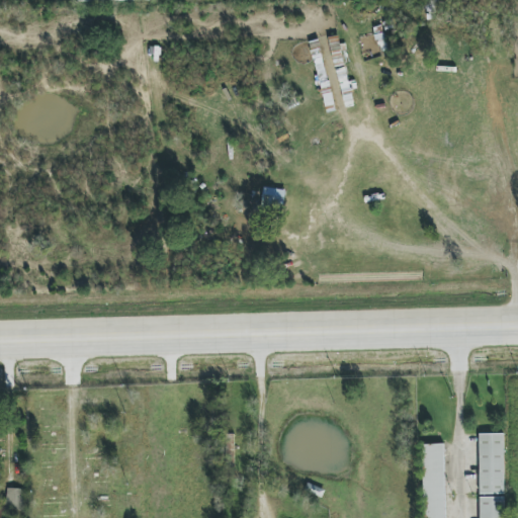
[(262,207),(284,208),(284,189),(263,189),(262,207)]
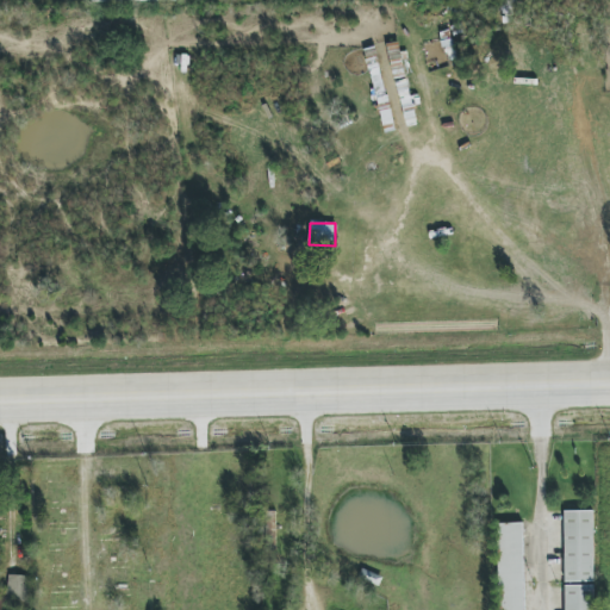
[(275,511),(266,511),(267,547),(277,547),(275,511)]
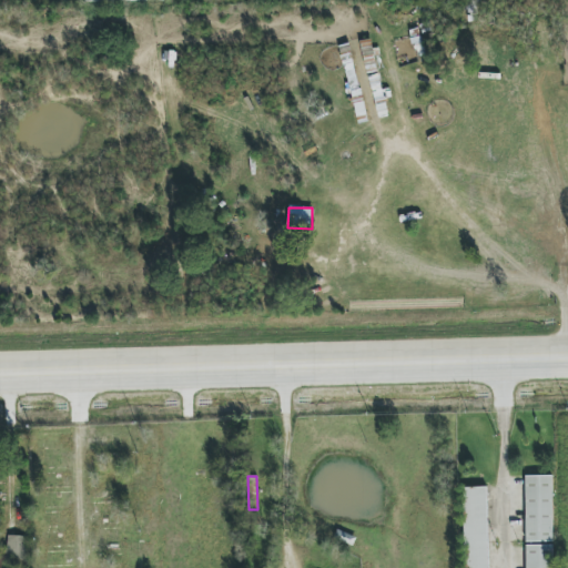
[(553,476),(525,476),(526,541),(554,541),(553,476)]
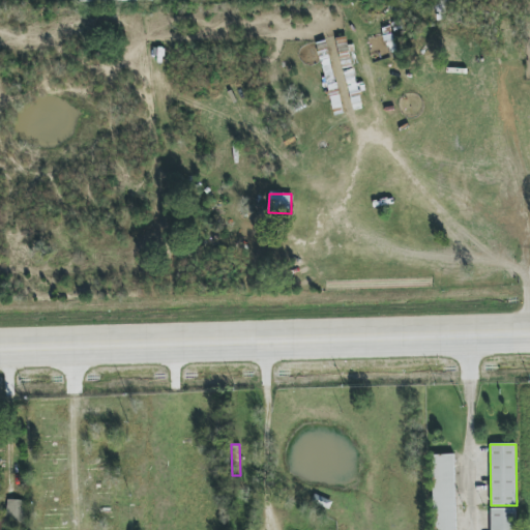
[(454,454),(432,454),(434,529),(457,529),(454,454)]
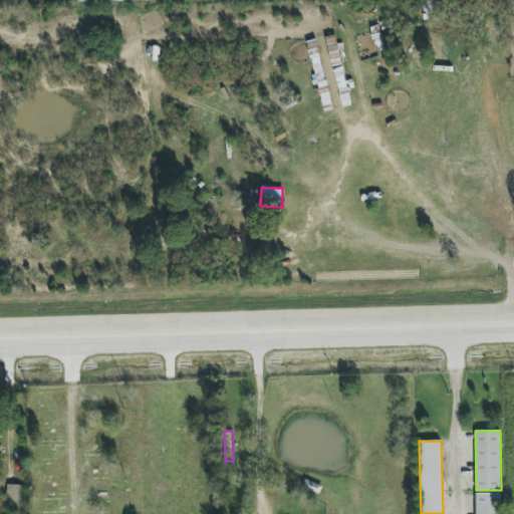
[(23,507),(23,485),(7,485),(7,507),(23,507)]
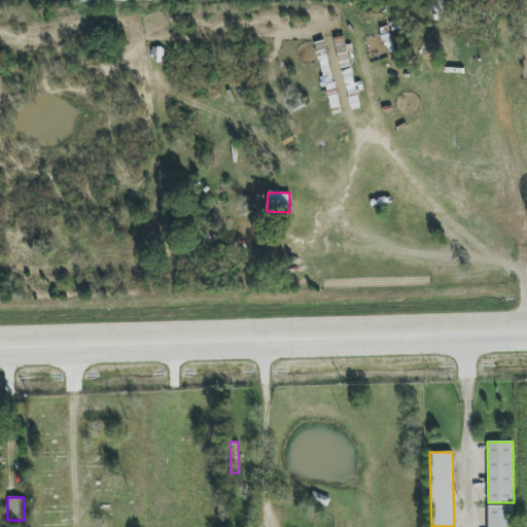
[(489,526),(514,526),(513,505),(488,506),(489,526)]
